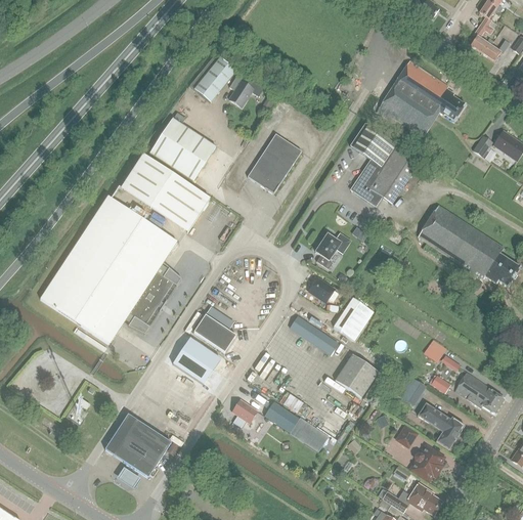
[(413,0),(422,5),(420,9),(433,18),(440,7),(434,3),(435,1),(433,0),(413,0)]
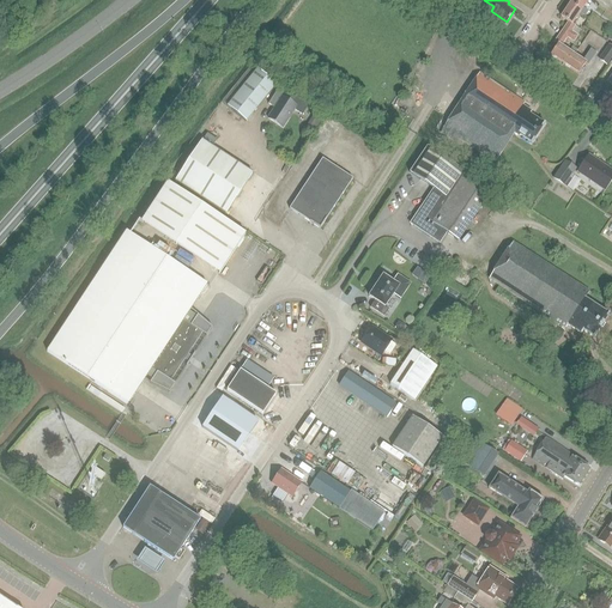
[(567,23),(577,30),(581,25),(573,20),(581,8),(582,7),(573,0),(570,0),(562,13),(569,18),(567,23)]
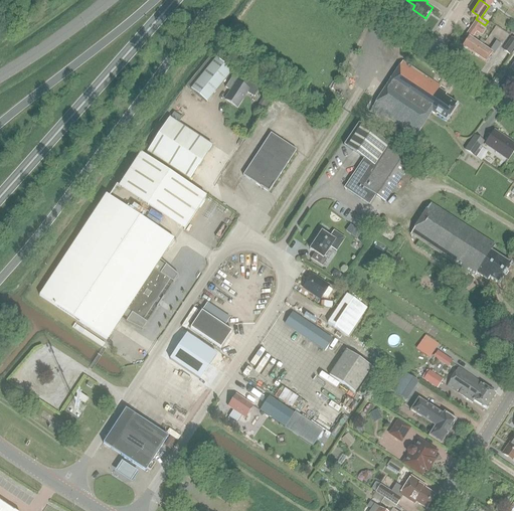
[(489,6),(488,7),(492,10),(495,6),(491,3),(493,0),(481,0),(489,6)]
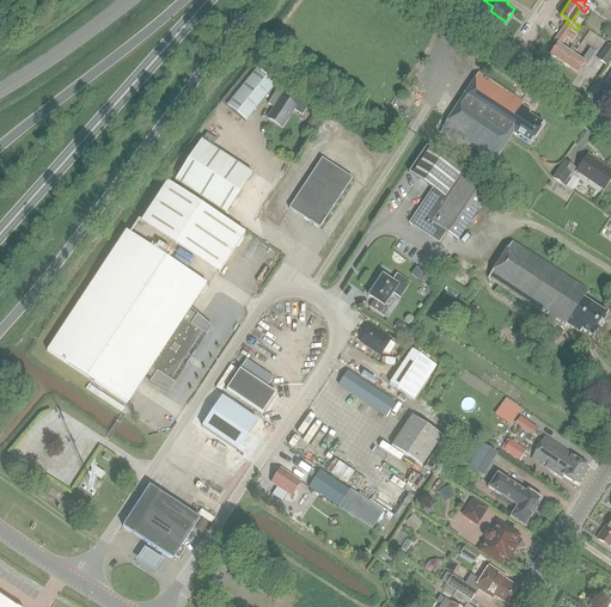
[(562,43),(567,35),(572,37),(576,30),(566,23),(555,38),(557,41),(551,51),(564,61),(575,44),(574,43),(570,49),(562,43)]
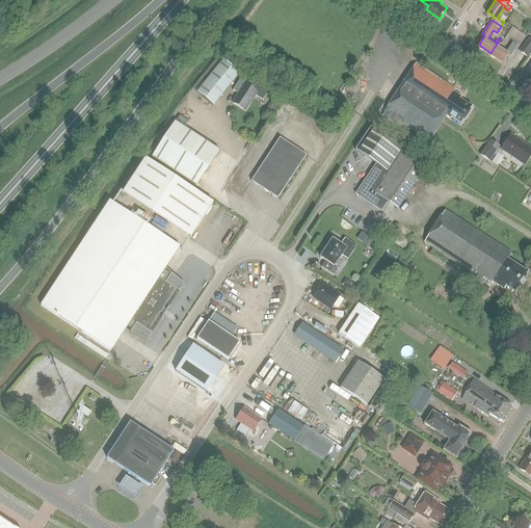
[(519,49),(527,54),(530,48),(530,35),(529,34),(519,49)]
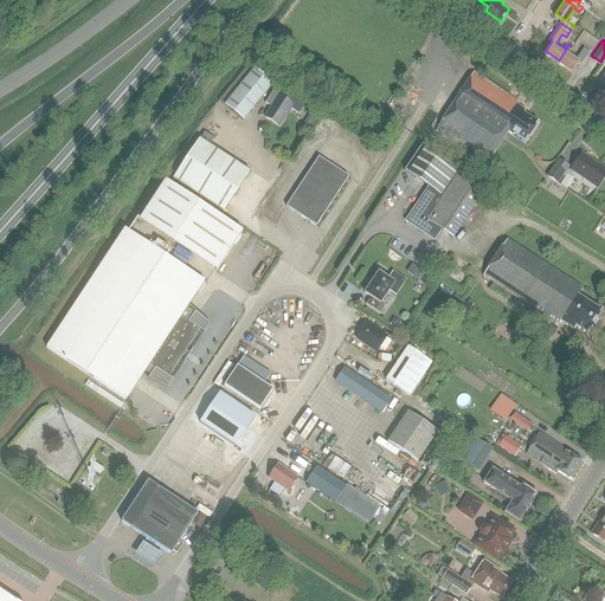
[(570,44),(559,60),(572,69),(580,58),(583,60),(590,49),(585,45),(577,57),(570,51),(572,46),(570,44)]
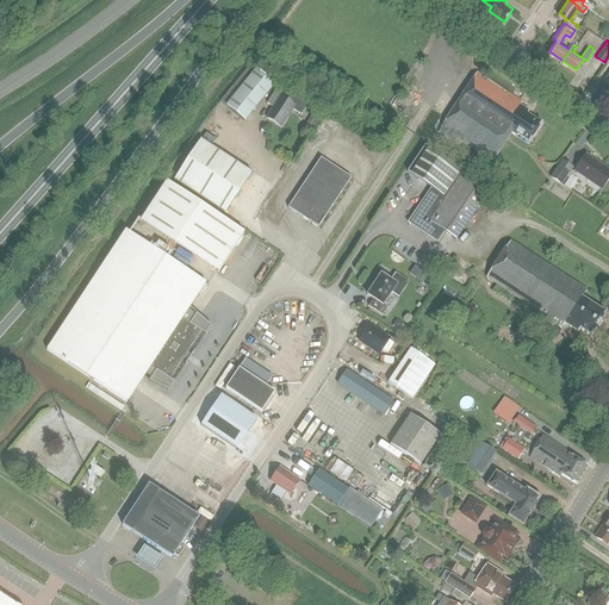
[(244,117),(274,81),(256,66),(225,103),(244,117)]
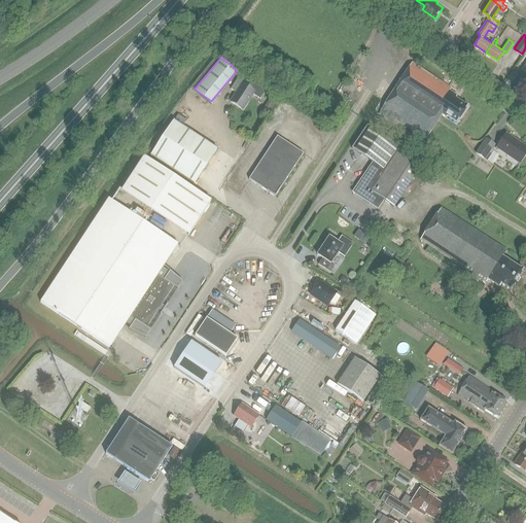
[(468,103),(456,95),(457,93),(450,88),(452,84),(413,59),(378,110),(386,115),(388,111),(425,136),(442,111),(447,115),(448,113),(457,120),(468,103)]
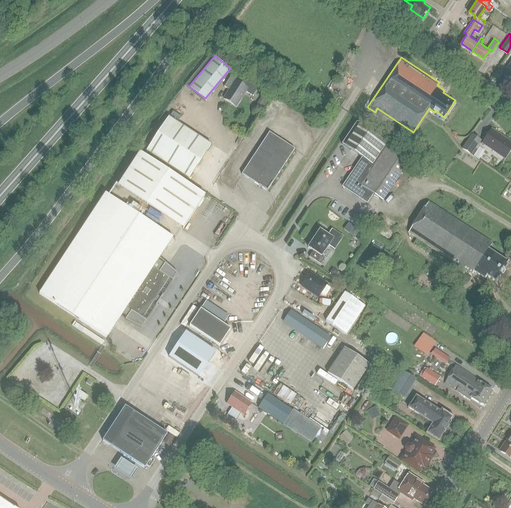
[(223,96),(235,104),(236,104),(247,88),(253,92),(259,83),(245,74),(243,76),(238,73),(239,73),(233,69),(223,83),(229,87),(223,96)]
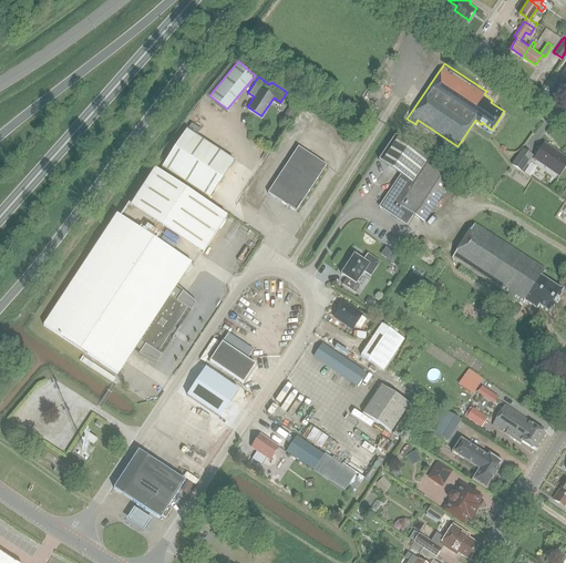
[(296,99),(290,108),(296,111),(301,102),(296,99)]
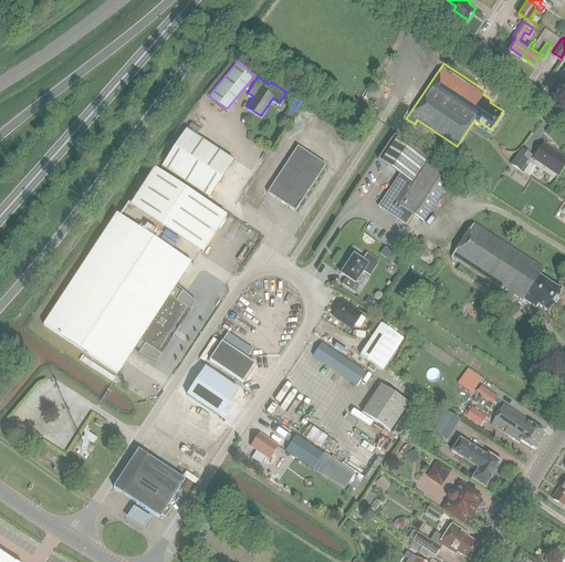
[(191,121),(188,127),(186,126),(160,164),(208,194),(232,156),(196,133),(200,126),(191,121)]
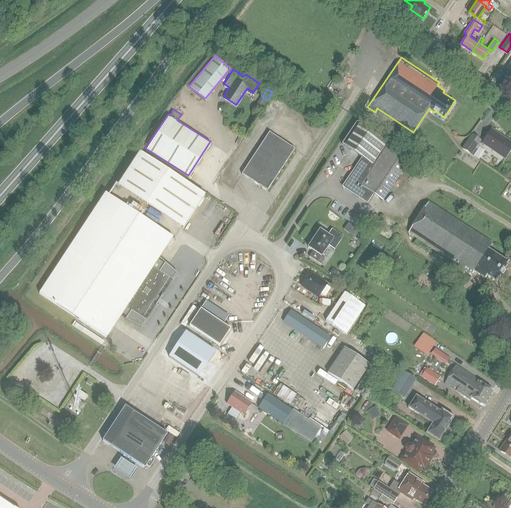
[(357,120),(342,142),(361,154),(344,181),(345,181),(345,183),(345,184),(344,186),(366,200),(372,192),(381,198),(398,172),(408,158),(410,156),(385,139),(357,120)]
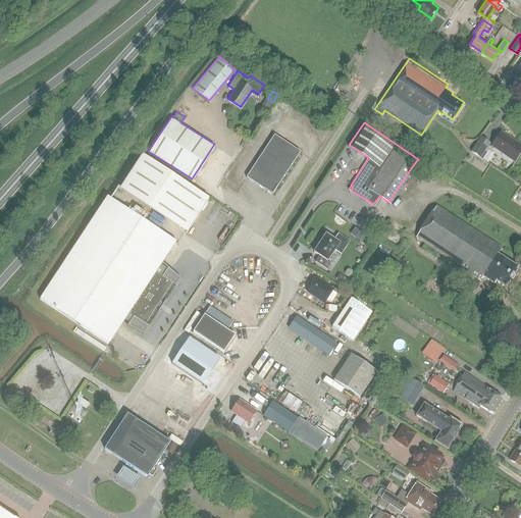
[(515,160),(520,151),(520,140),(502,127),(491,144),(515,160)]
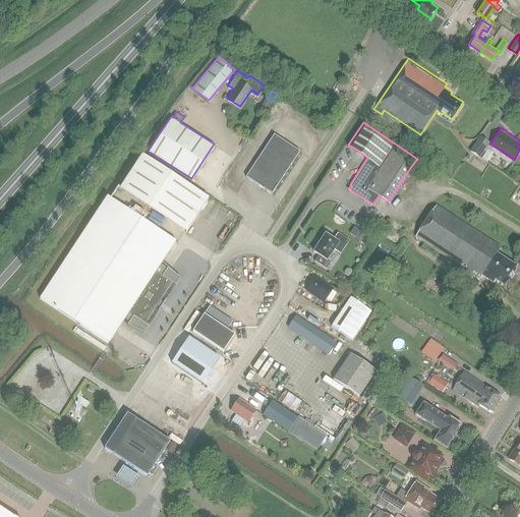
[(271,191),(277,182),(299,149),(273,131),(245,174),(263,185),(271,191)]
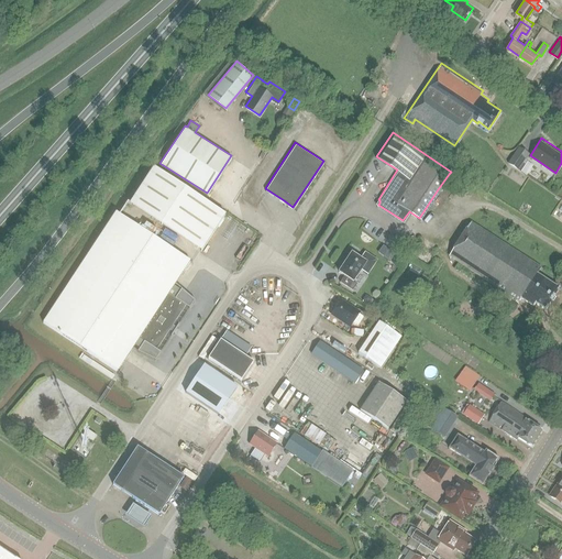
[(528,151),(518,144),(508,161),(521,170),(528,159),(525,156),(528,151)]
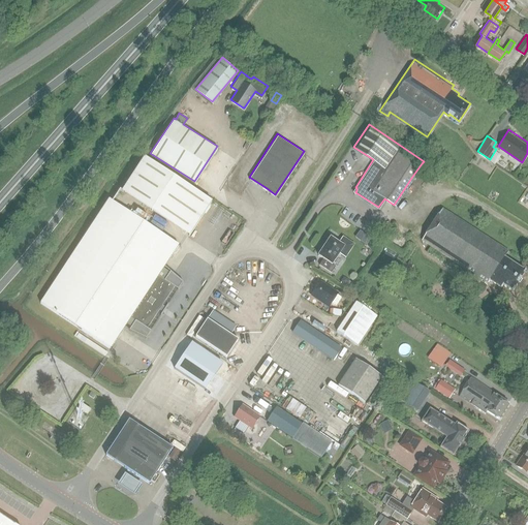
[(144,154),(121,188),(188,234),(211,198),(144,154)]
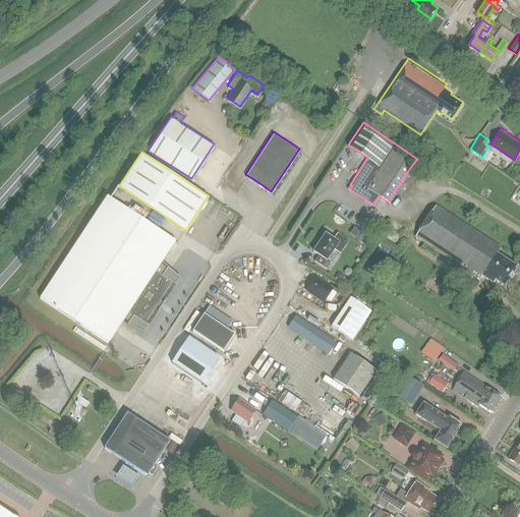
[(108,341),(124,316),(129,319),(127,323),(143,330),(180,275),(162,259),(175,238),(107,193),(39,296),(108,341)]
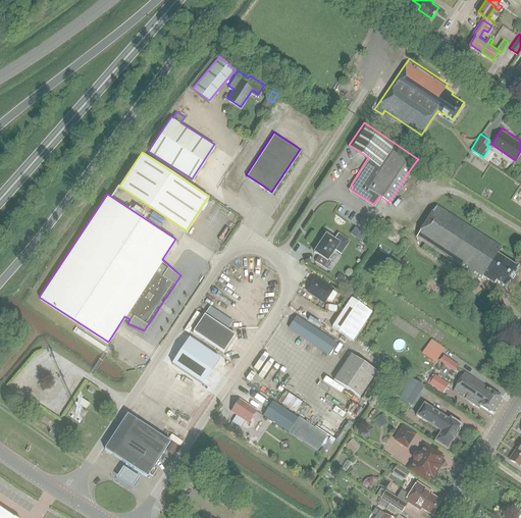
[(473,278),(476,273),(482,277),(483,274),(495,281),(497,278),(506,285),(518,265),(499,252),(503,246),(436,203),(416,235),(472,270),(468,275),(473,278)]
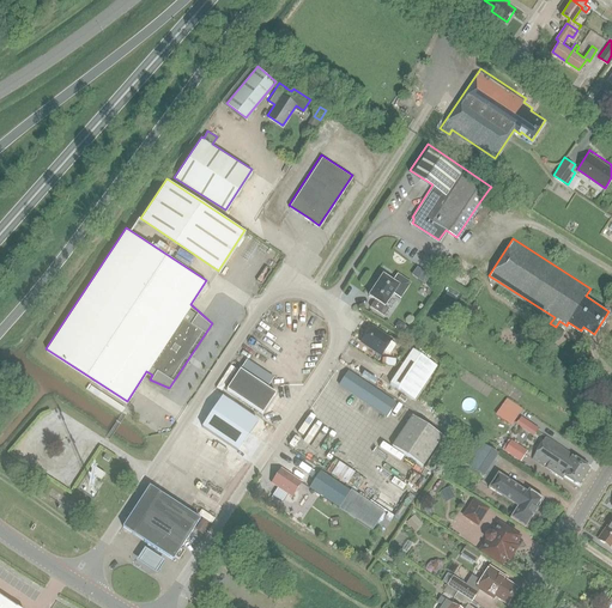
[(425,281),(431,273),(425,268),(419,277),(425,281)]
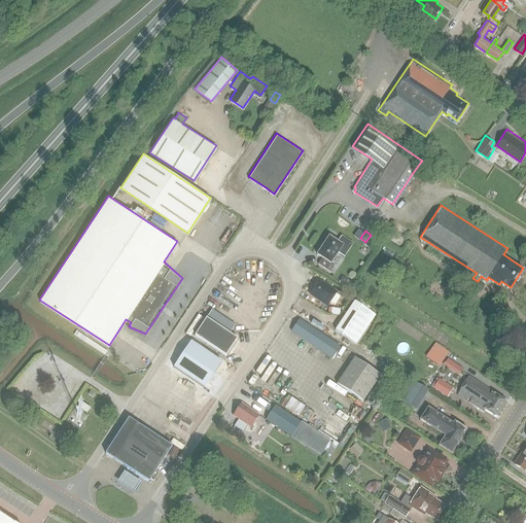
[(329,234),(317,253),(322,256),(319,262),(331,269),(335,264),(332,262),(340,250),(344,244),(338,240),(329,234)]
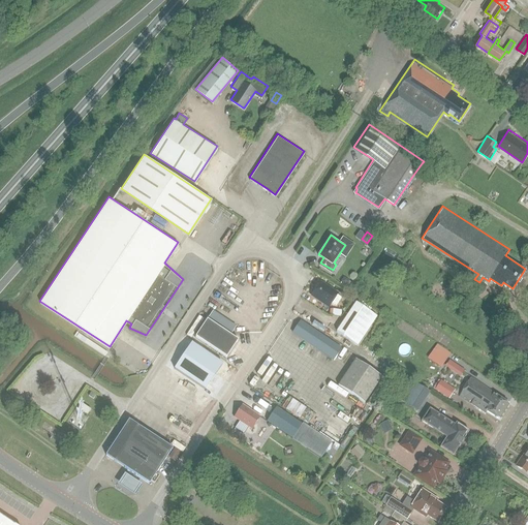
[(414,243),(409,240),(404,247),(409,251),(414,243)]
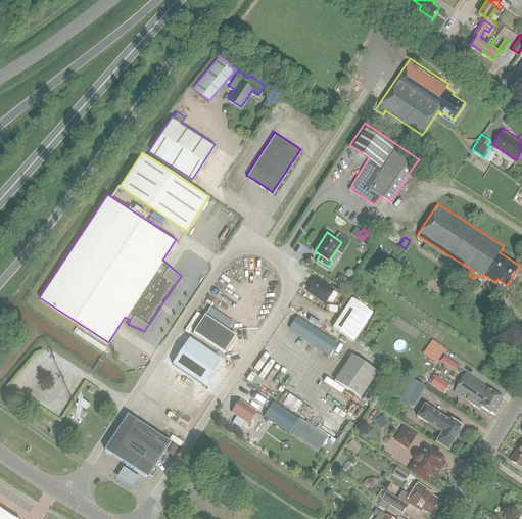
[(221,273),(225,283),(257,271),(253,260),(221,273)]
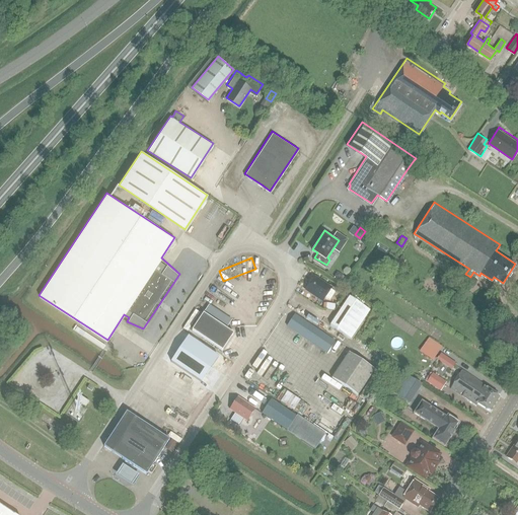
[(340,278),(344,273),(339,269),(335,274),(340,278)]
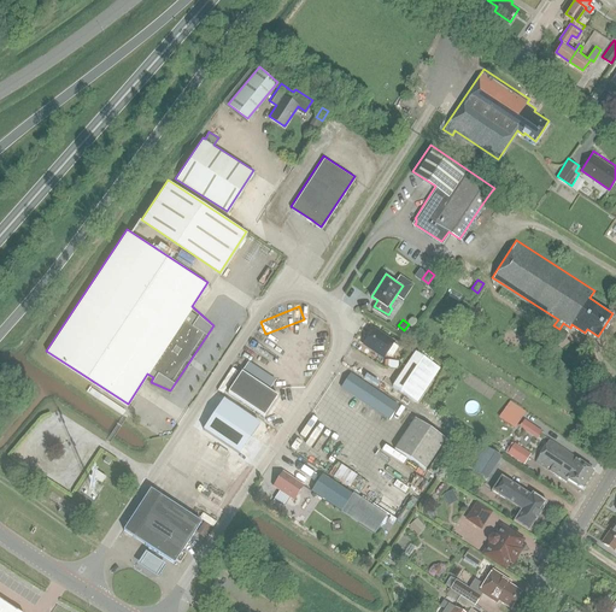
[(374,325),(363,341),(383,354),(387,348),(392,352),(399,342),(393,339),(374,325)]
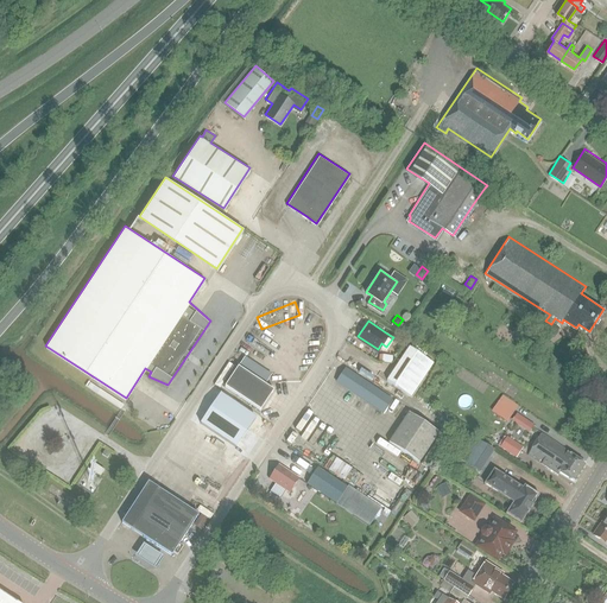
[(560,325),(554,321),(549,330),(555,334),(560,325)]
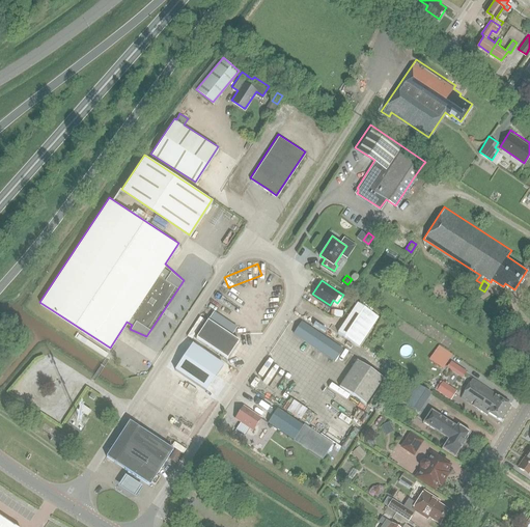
[(357,301),(337,330),(358,343),(378,314),(371,310),(374,305),(361,297),(358,301),(357,301)]
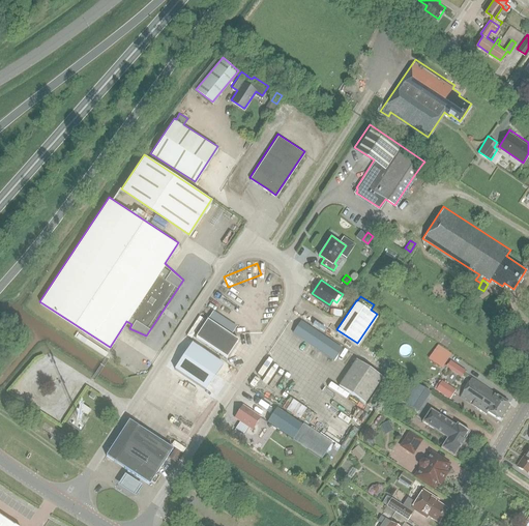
[(197,335),(228,356),(239,339),(208,318),(197,335)]
